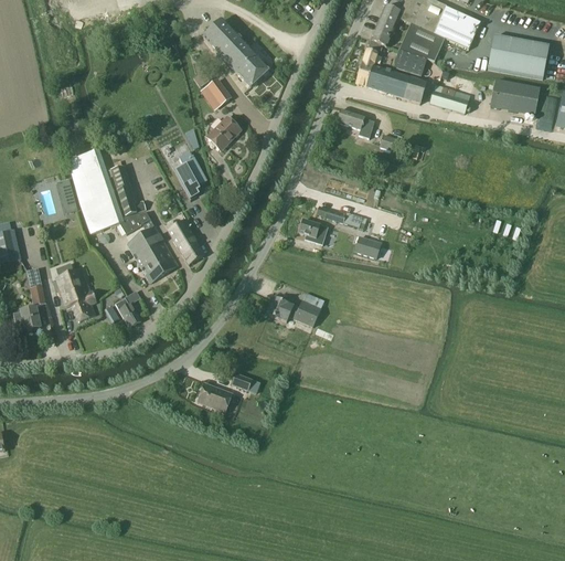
[(425,61),(426,62),(427,59),(434,60),(444,38),(468,48),(480,21),(446,6),(446,4),(435,0),(405,0),(401,11),(386,6),(372,39),(385,44),(386,45),(400,17),(411,22),(398,49),(397,52),(425,61)]
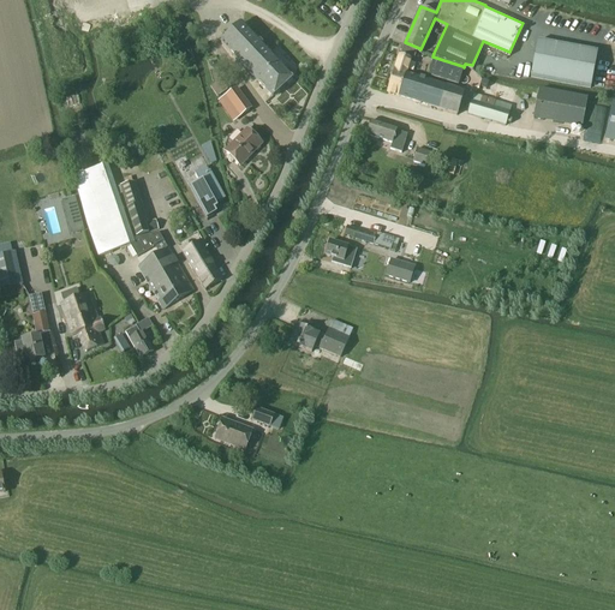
[(221,40),(251,71),(272,52),(242,21),(221,40)]
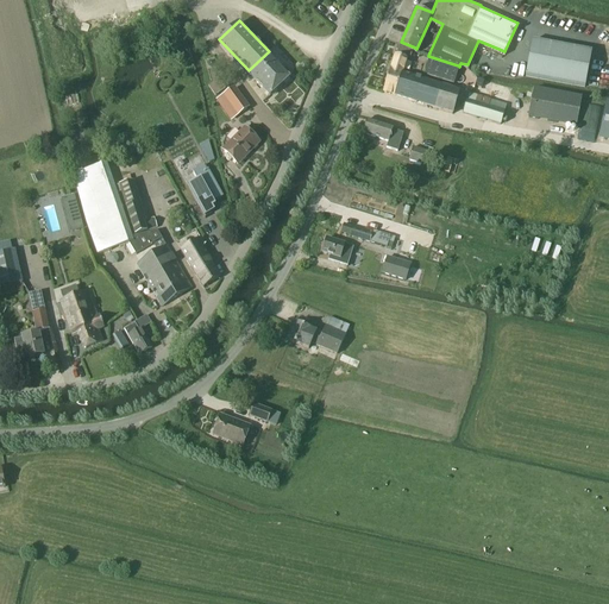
[(584,85),(591,48),(533,37),(526,74),(584,85)]
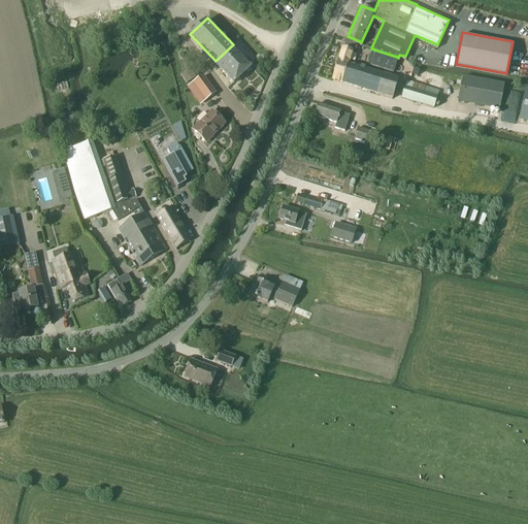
[(233,44),(216,61),(234,80),(252,64),(251,62),(252,61),(249,57),(246,58),(233,44)]
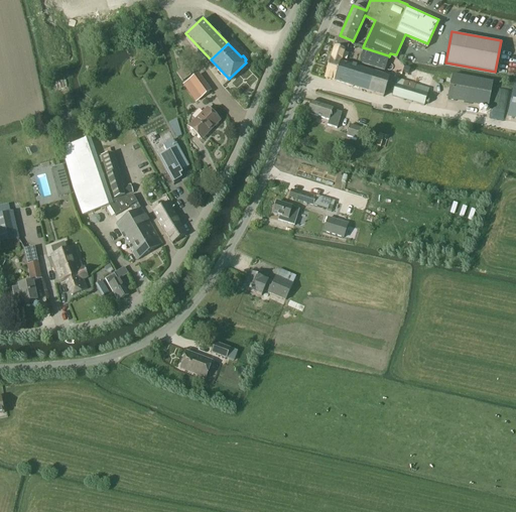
[(325,75),(335,79),(341,58),(345,47),(335,43),(325,75)]
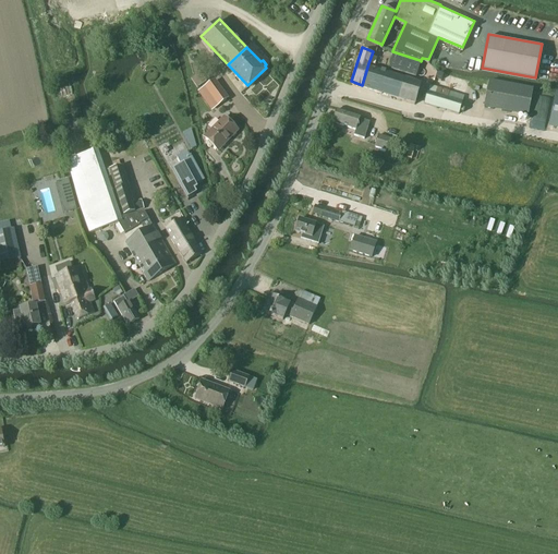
[(415,74),(421,61),(420,60),(392,51),(388,65),(415,74)]
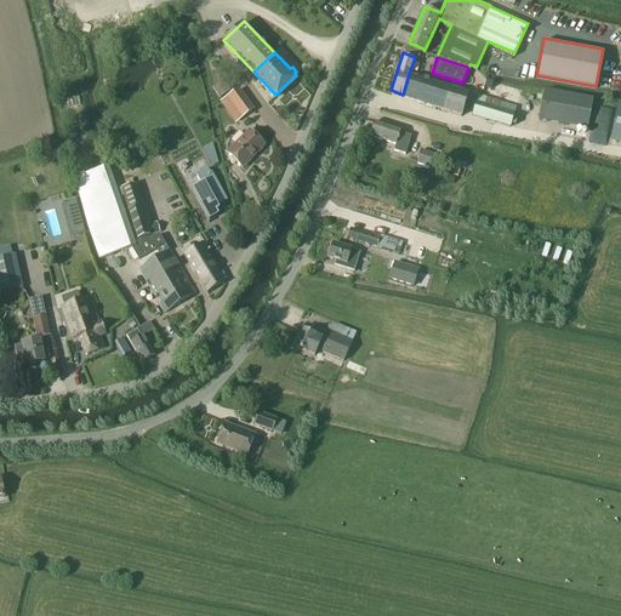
[(410,70),(403,95),(461,113),(468,89),(451,83),(410,70)]
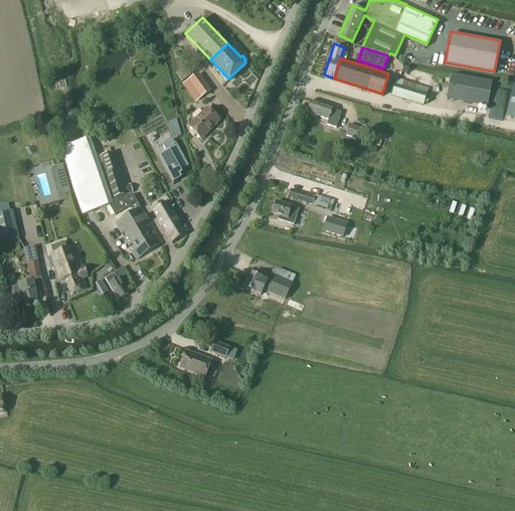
[(188,78),(200,95),(210,88),(198,71),(188,78)]
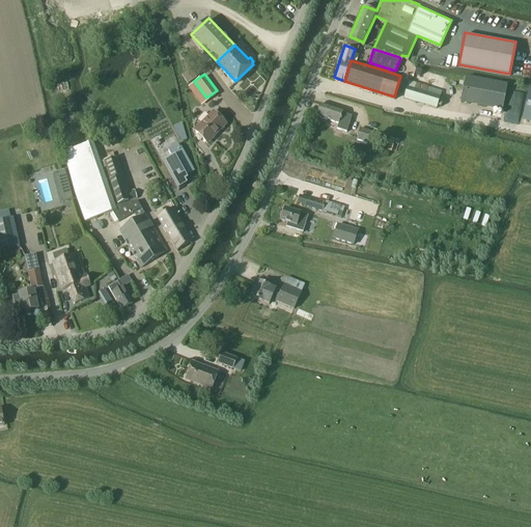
[(465,74),(460,100),(502,107),(506,82),(465,74)]
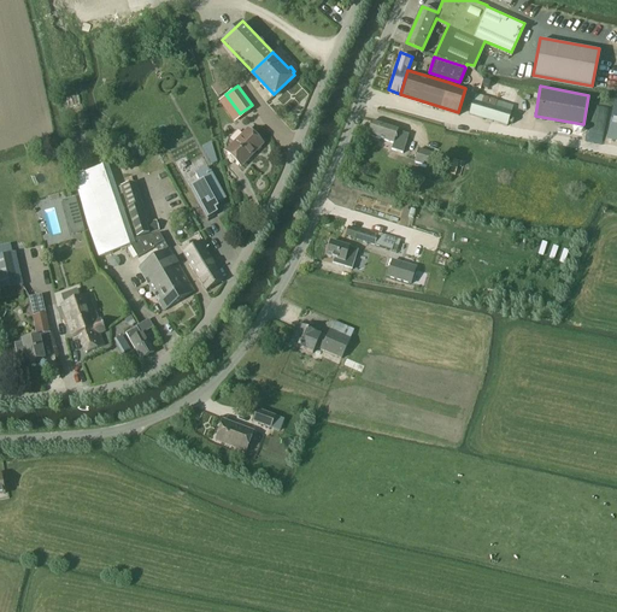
[(475,90),(474,98),(469,112),(506,123),(511,109),(513,103),(475,90)]
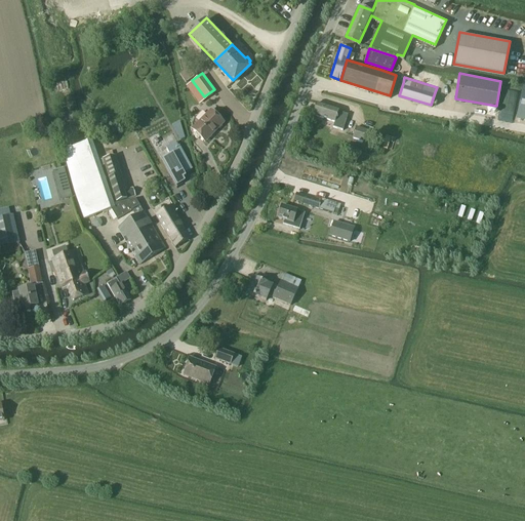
[(524,115),(524,85),(521,85),(516,113),(524,115)]
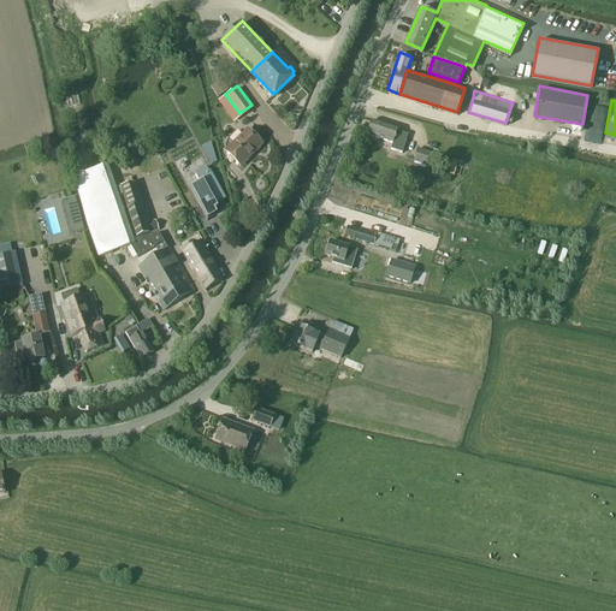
[(396,128),(371,119),(367,131),(392,140),(390,146),(402,149),(408,131),(396,128)]
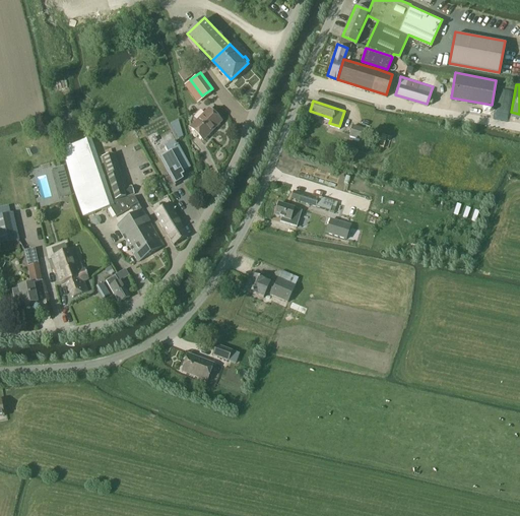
[(202,137),(221,119),(209,107),(190,125),(202,137)]
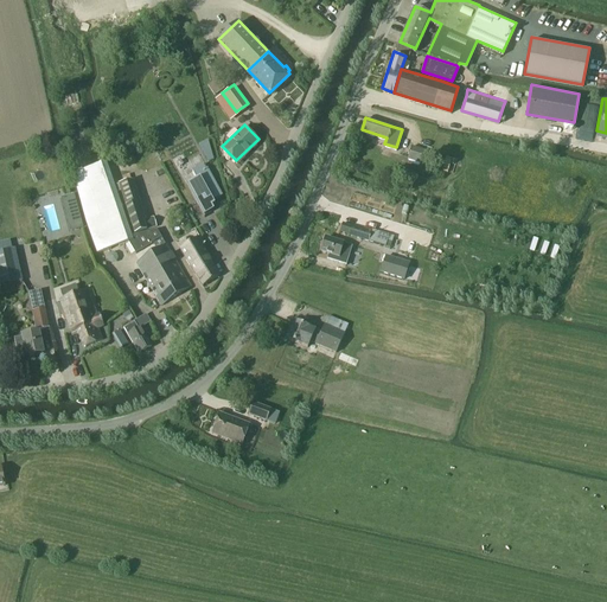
[(197,141),(205,160),(213,157),(206,138),(197,141)]
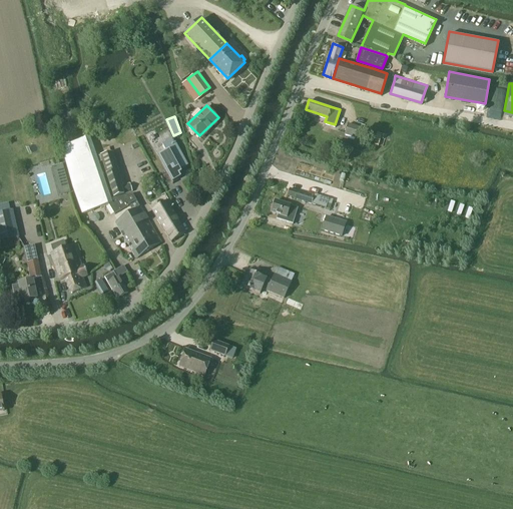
[(344,132),(356,135),(359,124),(348,121),(344,132)]
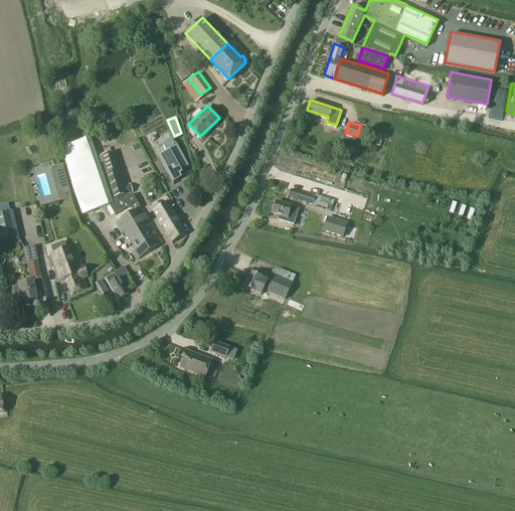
[(113,202),(112,198),(111,197),(90,136),(61,145),(72,185),(73,185),(83,213),(109,203),(113,202)]
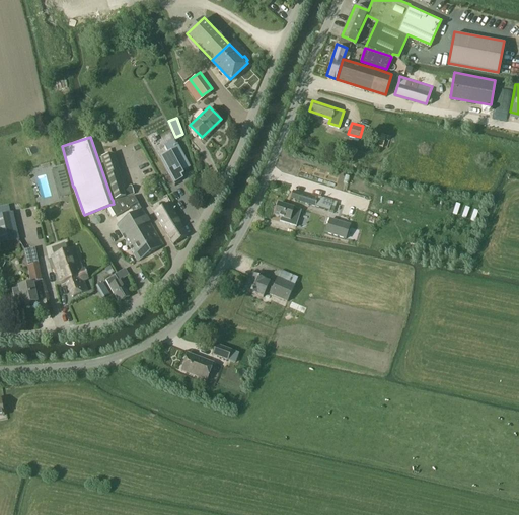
[(190,164),(176,140),(175,141),(174,138),(164,144),(167,150),(159,155),(174,182),(175,182),(174,181),(182,176),(179,170),(190,164)]
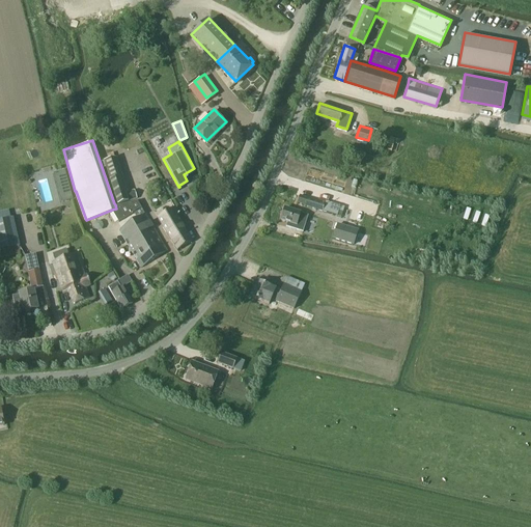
[(134,188),(128,190),(116,155),(104,159),(117,202),(128,198),(137,196),(134,188)]
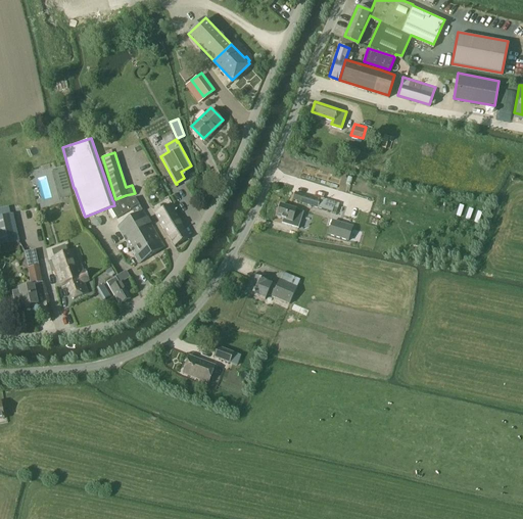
[(342,202),(321,195),(321,194),(313,192),(313,195),(301,192),(299,199),(318,205),(336,210),(337,206),(341,207),(342,202)]
